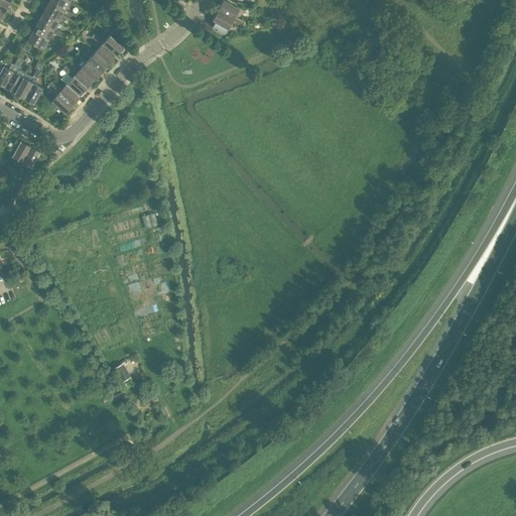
[(0,0),(0,10),(4,12),(9,3),(3,0),(0,0)]
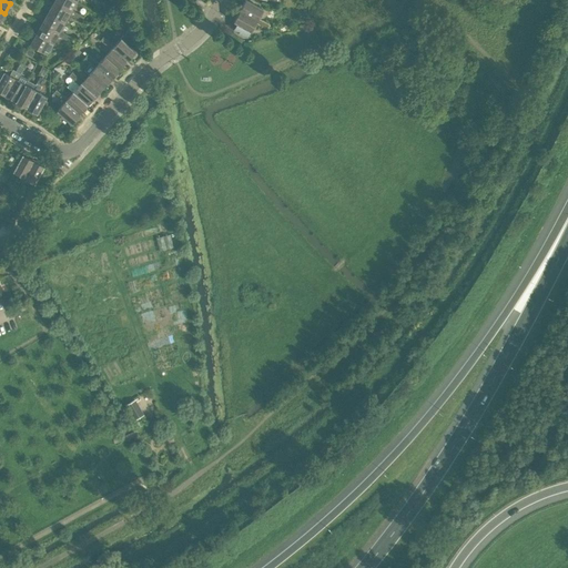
[(72,0),(54,0),(53,2),(71,12),(69,14),(75,18),(78,13),(72,10),(77,2),(72,0)]
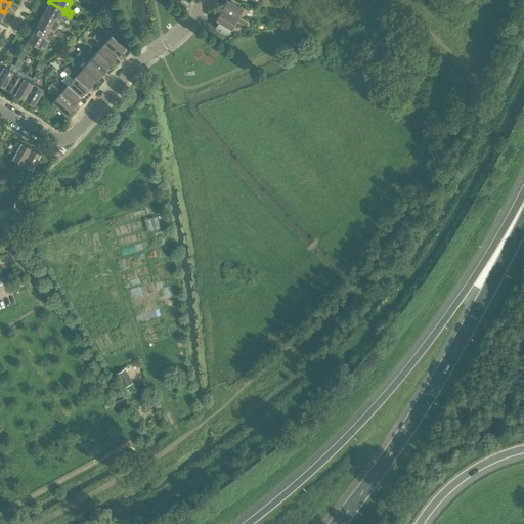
[(226,0),(225,0),(221,10),(236,18),(235,22),(241,25),(244,19),(237,16),(243,8),(226,0)]
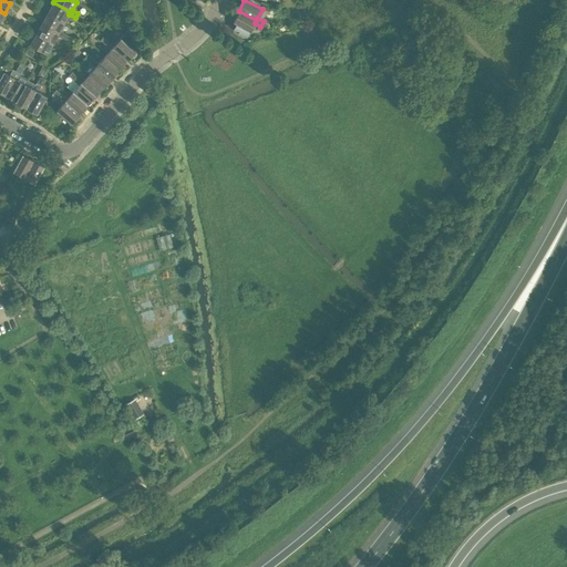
[(53,2),(48,13),(64,23),(69,14),(71,12),(53,2)]
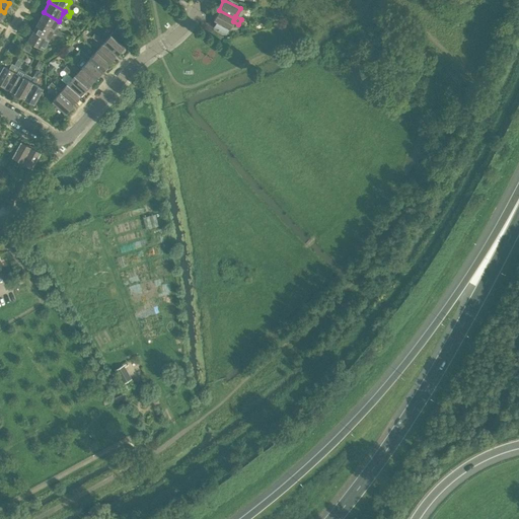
[(234,18),(219,10),(213,20),(216,22),(213,27),(225,34),(228,28),(229,28),(233,21),(234,18)]
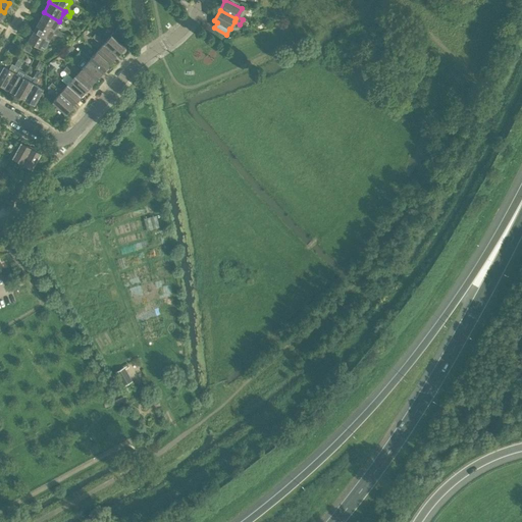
[(44,12),(38,22),(54,31),(53,33),(58,36),(61,32),(55,29),(59,21),(44,12)]
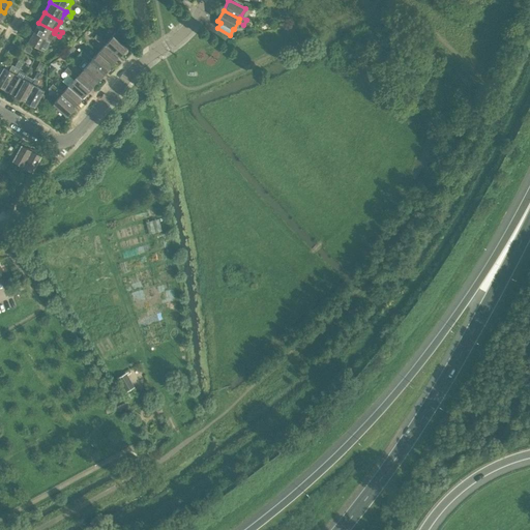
[(38,23),(33,32),(50,41),(54,33),(55,31),(38,23)]
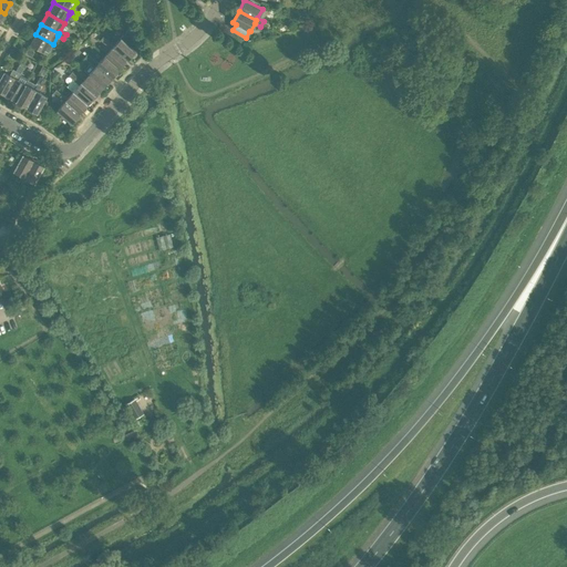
[(127,30),(114,45),(112,48),(126,61),(135,51),(130,45),(134,41),(127,30)]
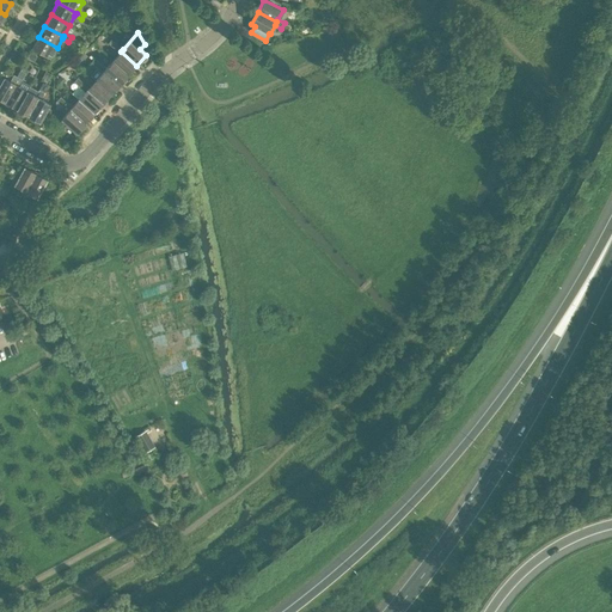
[(57,48),(38,37),(32,49),(50,59),(57,48)]
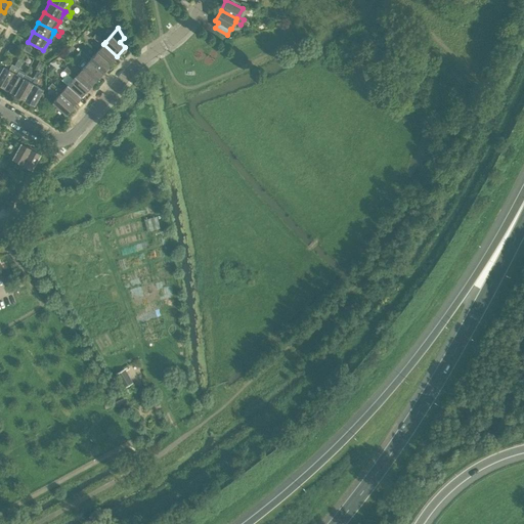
[(101,45),(96,52),(110,64),(117,56),(103,44),(105,42),(100,38),(97,41),(101,45)]
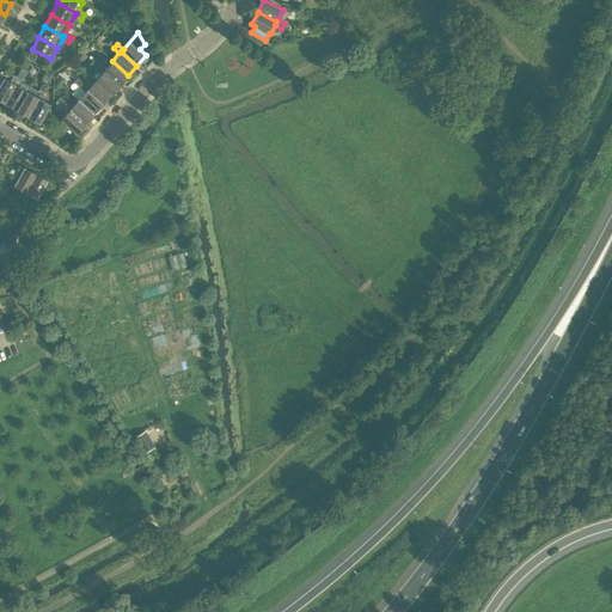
[(112,61),(105,68),(104,71),(120,85),(128,75),(112,61)]
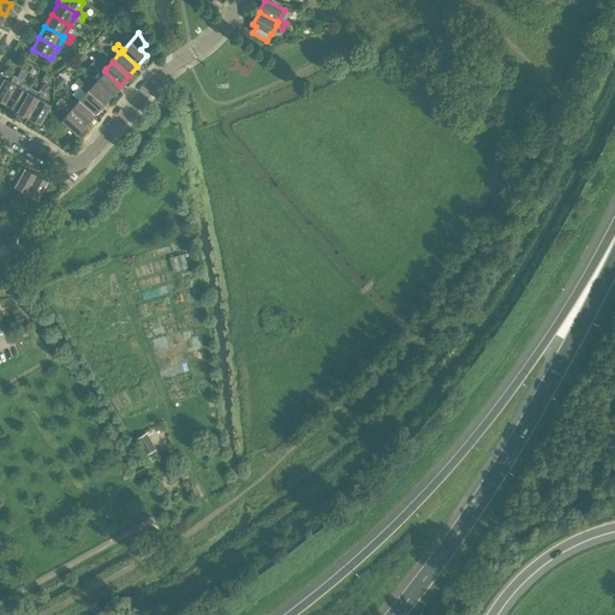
[(91,76),(96,79),(112,94),(120,85),(105,71),(106,69),(101,64),(97,69),(91,76)]
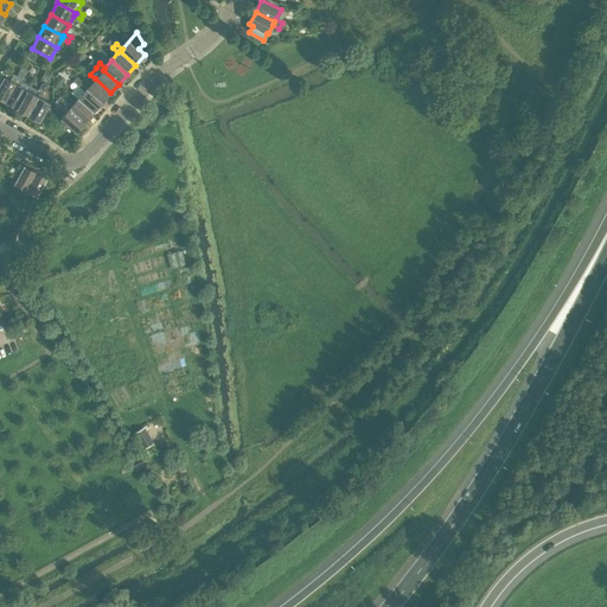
[(40,80),(46,82),(51,74),(45,71),(40,80)]
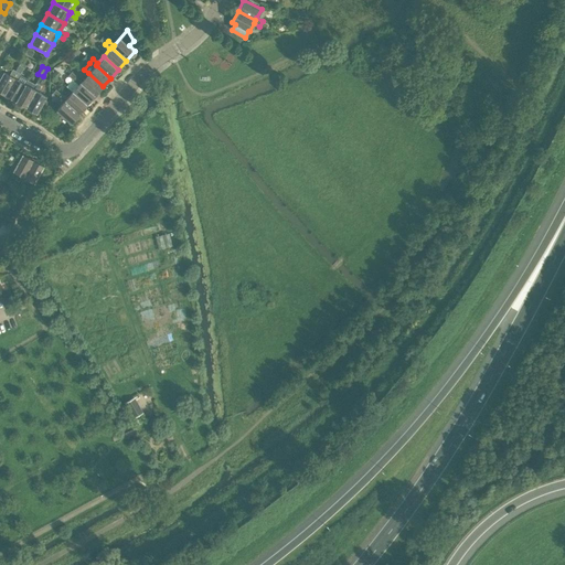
[(0,92),(4,95),(14,78),(17,80),(20,74),(16,71),(12,70),(9,75),(3,72),(3,73),(0,71),(0,92)]
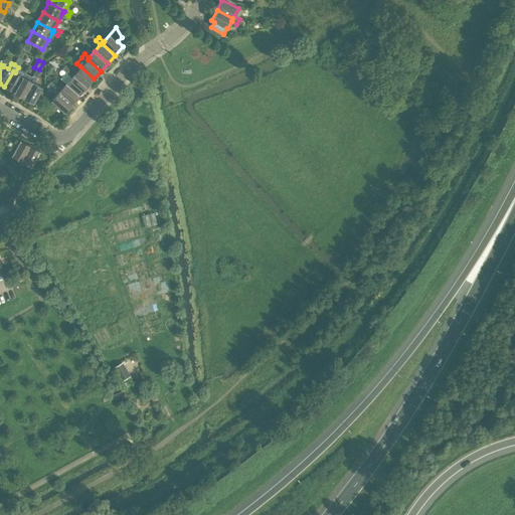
[(80,66),(74,73),(72,75),(87,88),(94,78),(80,66)]
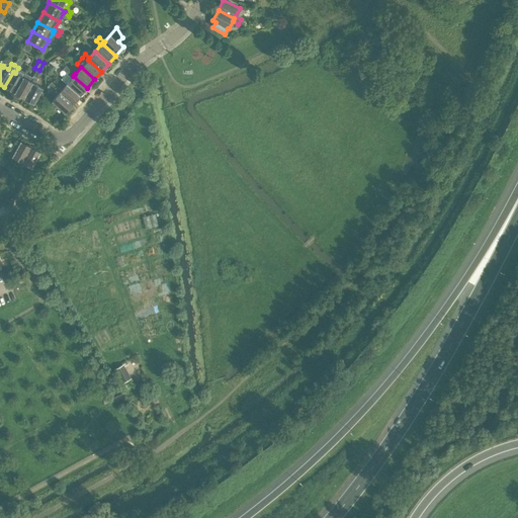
[(4,87),(14,93),(25,72),(18,68),(15,73),(13,72),(4,87)]
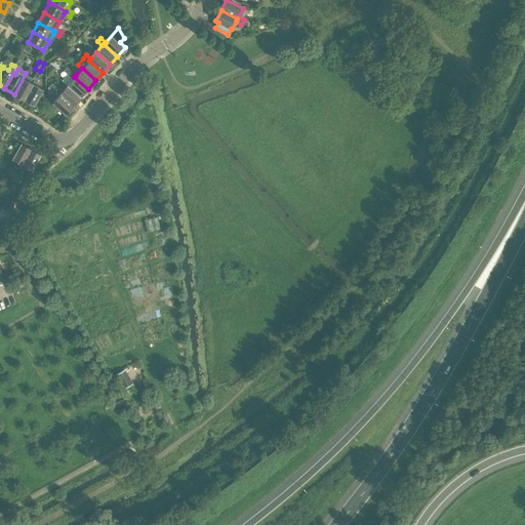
[(73,79),(67,85),(81,97),(88,89),(74,77),(76,75),(71,71),(68,75),(73,79)]
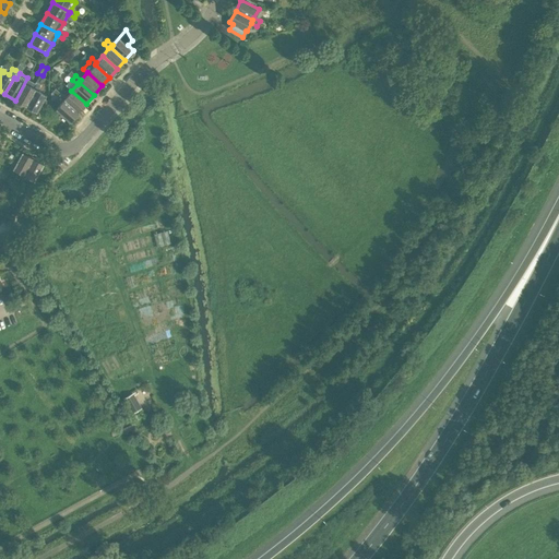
[(15,100),(25,106),(35,88),(37,91),(40,84),(36,82),(35,82),(27,78),(15,100)]
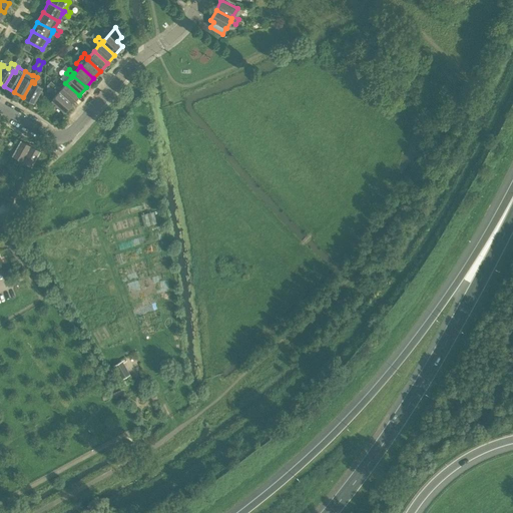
[(32,81),(23,97),(33,102),(35,99),(40,102),(42,97),(42,92),(40,90),(42,87),(34,83),(32,81)]
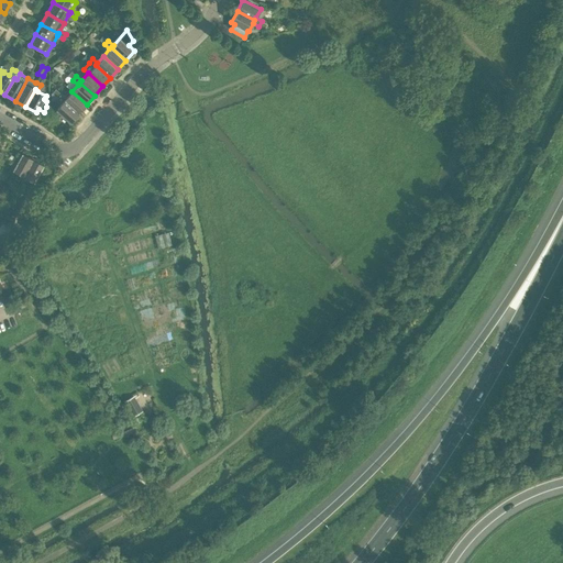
[(72,91),(66,98),(64,100),(79,113),(87,105),(72,91)]
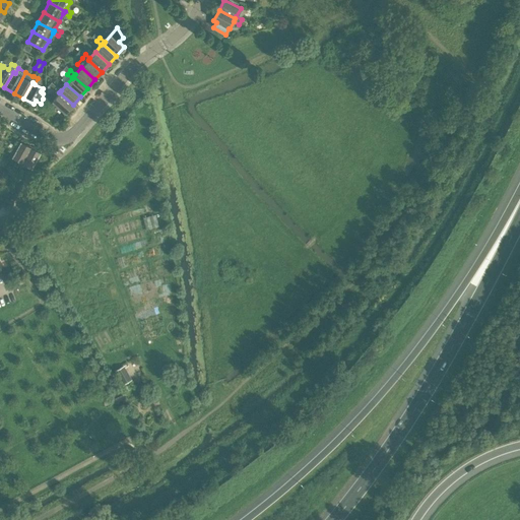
[(59,92),(61,90),(56,86),(53,90),(48,86),(48,92),(51,92),(56,96),(52,102),(65,114),(73,105),(59,92)]
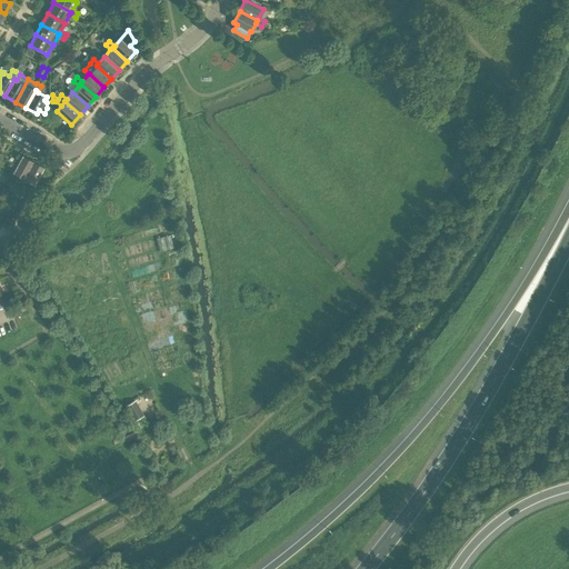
[(12,172),(21,178),(23,179),(33,161),(22,156),(12,172)]
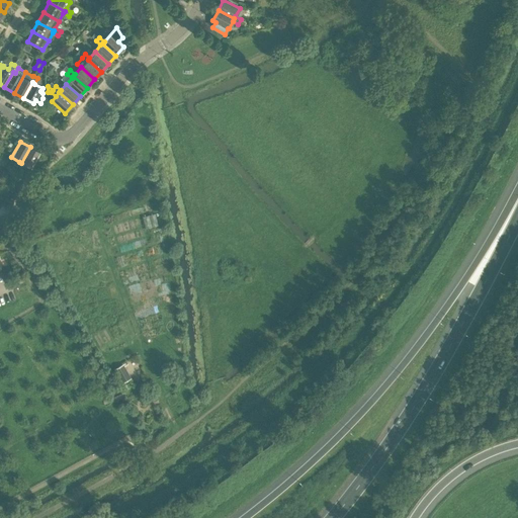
[(21,163),(19,162),(16,167),(20,170),(23,164),(31,168),(40,153),(30,147),(21,163)]
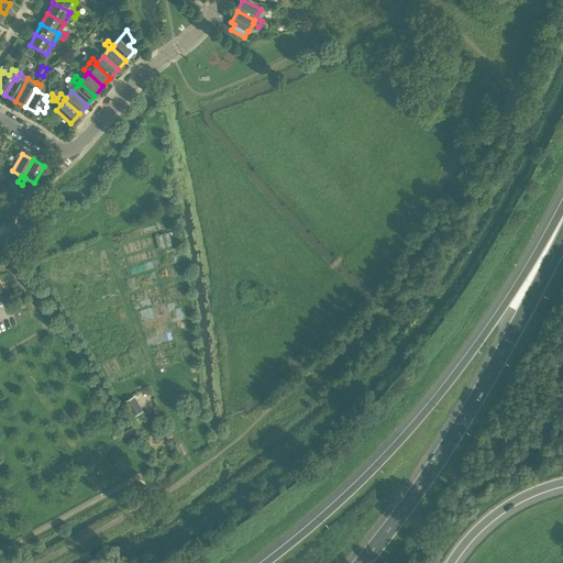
[(143,411),(134,396),(124,401),(133,417),(143,411)]
